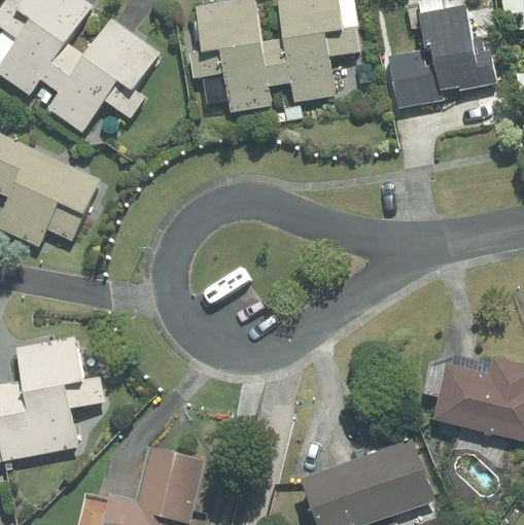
[(4,0),(0,0),(0,76),(29,96),(39,80),(59,94),(48,109),(85,134),(106,103),(129,118),(143,98),(133,91),(159,51),(110,20),(86,56),(66,42),(93,3),(88,0),(4,0)]
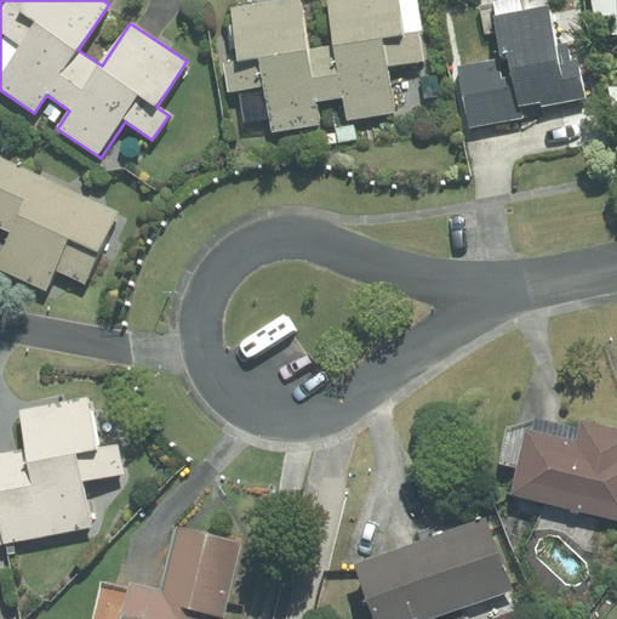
[(267,0),(232,6),(235,27),(218,29),(229,95),(262,89),(269,132),(321,124),(318,106),(348,101),(350,119),(398,112),(393,78),(427,72),(413,0),(325,0),(332,44),(308,47),(300,0),(267,0)]
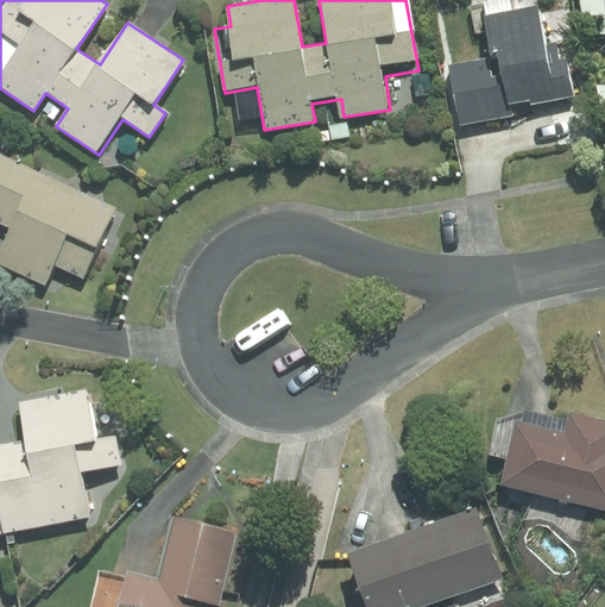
[(549,47),(542,7),(514,12),(511,0),(495,0),(481,2),(491,57),(447,64),(458,125),(512,116),(510,106),(572,94),(563,44),(549,47)]
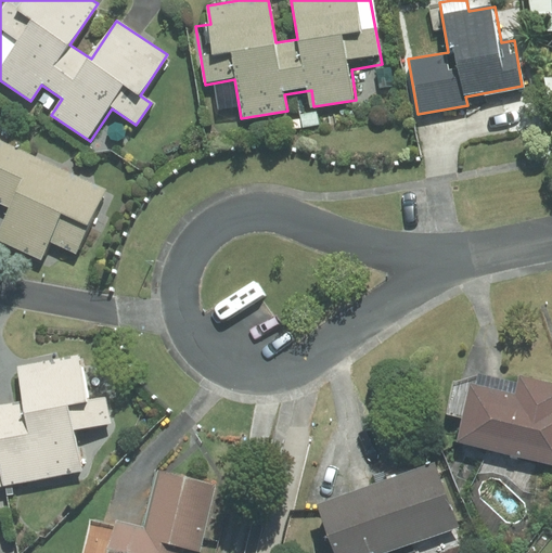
[(528,0),(528,15),(551,15),(551,0),(528,0)]
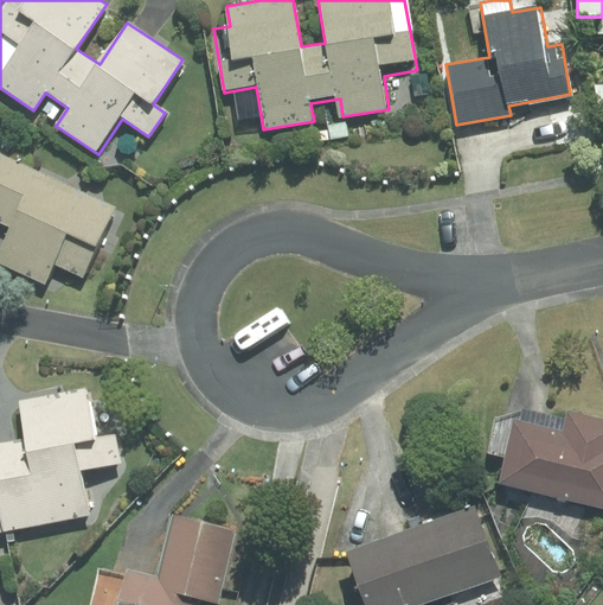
[(0,225),(11,230),(0,253),(0,262),(46,285),(56,267),(82,279),(115,207),(0,152),(0,225)]
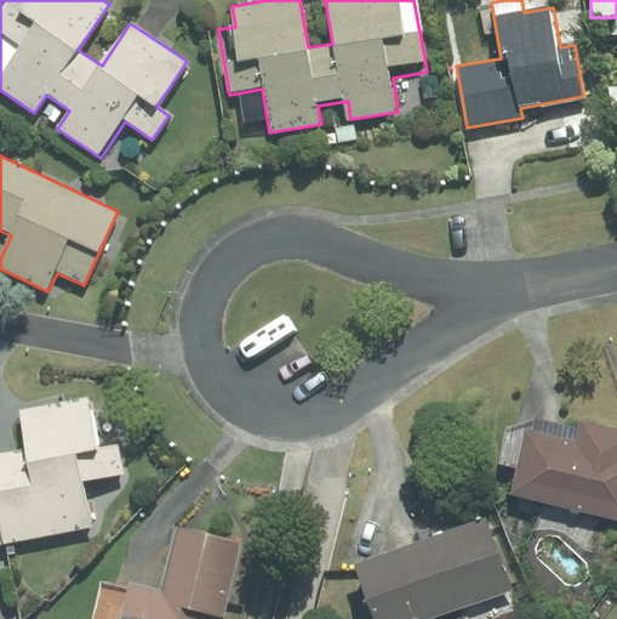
[(84,481),(124,473),(116,438),(98,442),(90,399),(20,413),(27,449),(0,454),(0,541),(91,526),(84,481)]
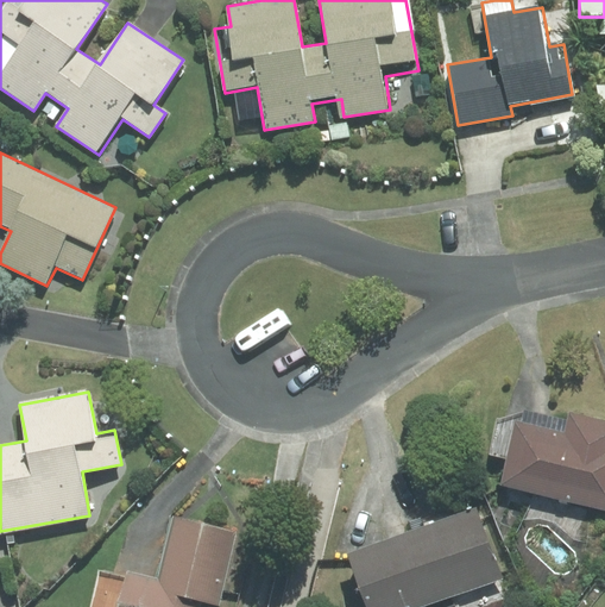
[(604,419),(568,413),(565,421),(521,414),(509,488),(604,505),(604,419)]
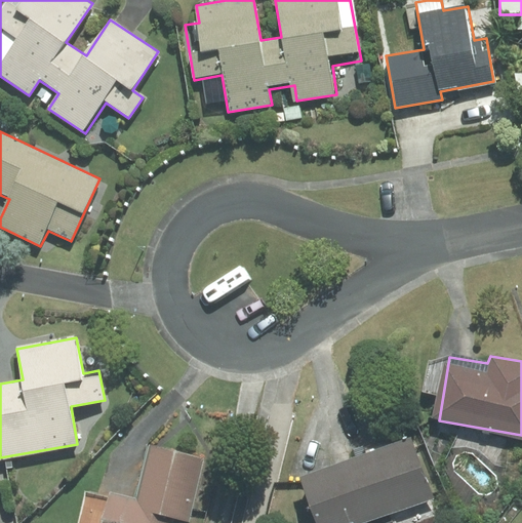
[(367,522),(433,499),(409,436),(298,476),(315,522),(367,522)]
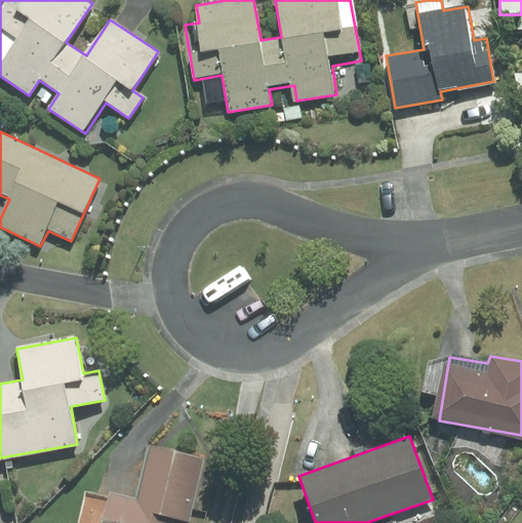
[(208,456),(152,443),(139,500),(111,493),(104,522),(175,522),(177,516),(194,520),(208,456)]
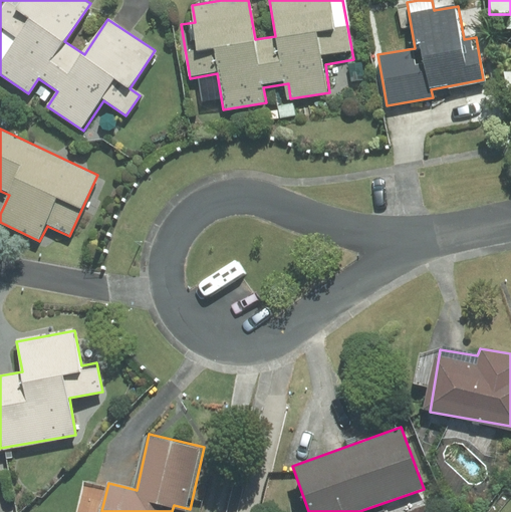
All buildings are outlined.
